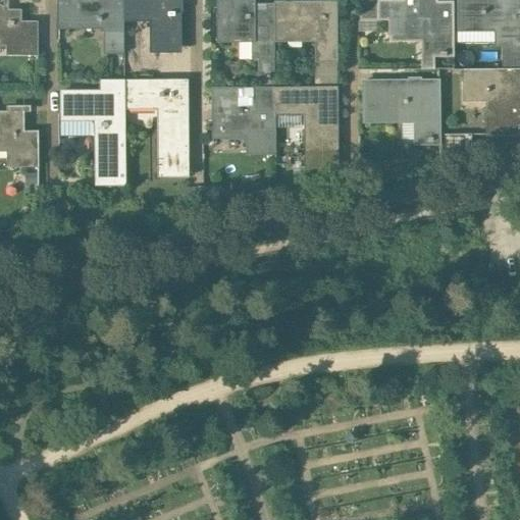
[(59,0),(59,23),(82,23),(82,19),(98,19),(98,20),(101,20),(101,28),(107,28),(107,52),(124,52),(125,16),(124,0),(59,0)]
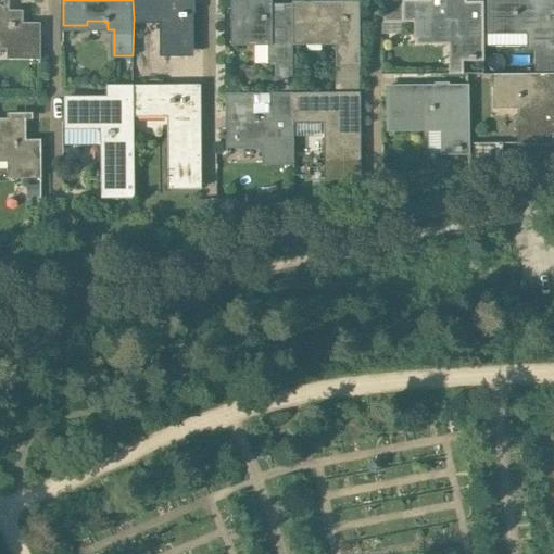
[(133,0),(134,17),(167,17),(167,50),(193,50),(192,0),(133,0)]
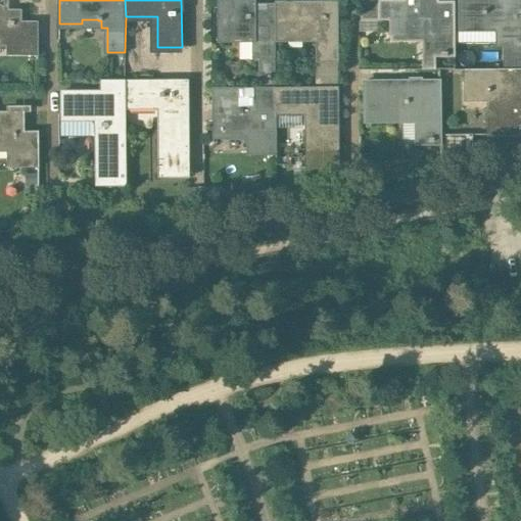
[(255,0),(221,1),(221,39),(252,39),(252,57),(258,57),(258,74),(267,74),(267,78),(270,78),(270,74),(275,74),(275,37),(275,5),(255,4),(255,0)]
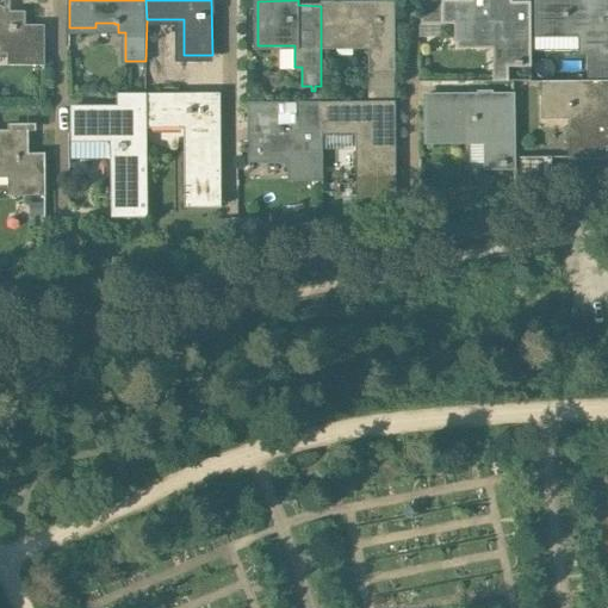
[(421,0),(421,24),(441,24),(441,0),(421,0)]
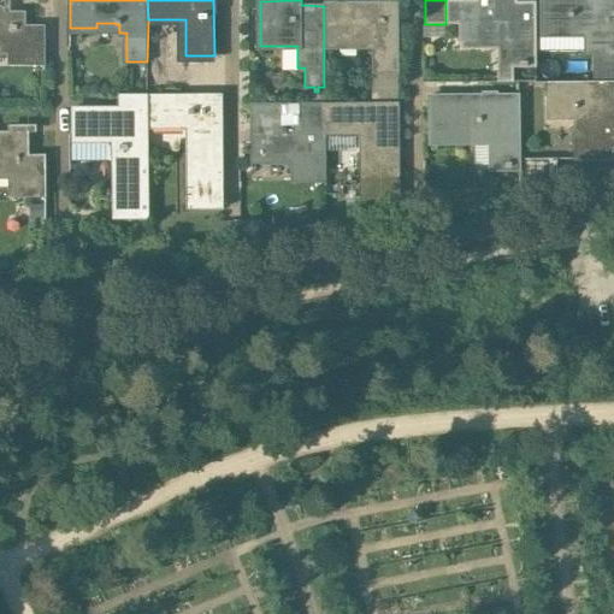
[(446,0),(446,24),(459,23),(459,42),(507,42),(507,68),(537,66),(537,1),(495,1),(495,0),(446,0)]
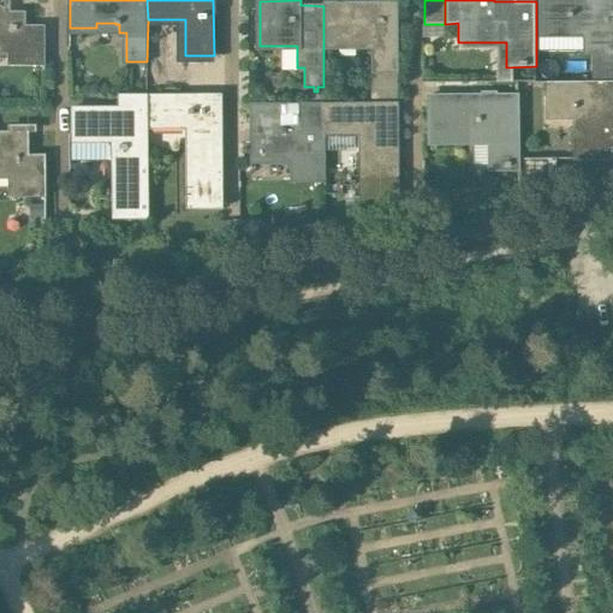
[(541,0),(542,37),(545,37),(545,30),(570,30),(570,31),(587,31),(587,52),(593,52),(593,81),(612,79),(612,0),(541,0)]
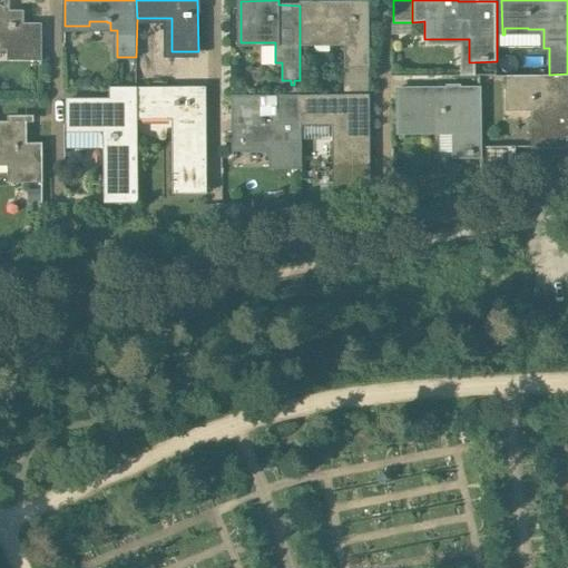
[(369,1),(300,1),(300,6),(300,40),(345,40),(345,68),(369,67),(369,1)]
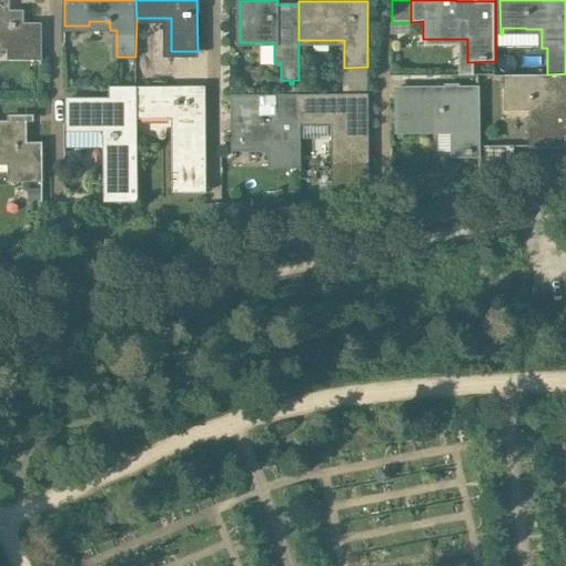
[(0,3),(0,42),(13,42),(13,53),(41,52),(41,22),(23,22),(23,10),(3,9),(3,4),(0,3)]
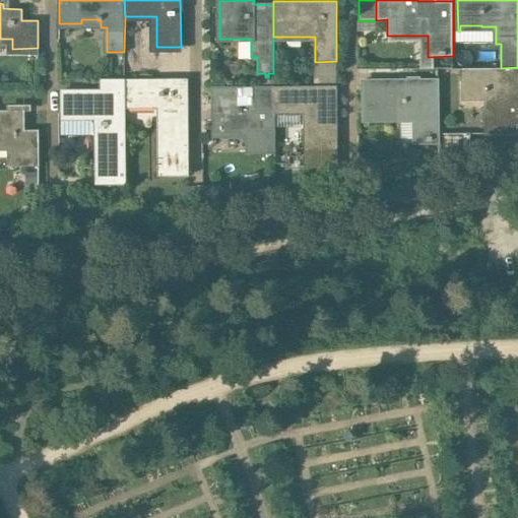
[(517,67),(501,68),(463,68),(463,94),(486,94),(486,133),(515,133),(515,123),(517,123),(517,67)]
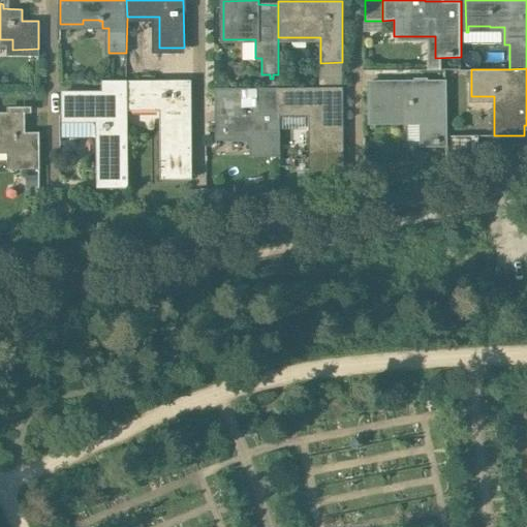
[(127,81),(107,81),(107,93),(68,94),(68,117),(100,116),(101,128),(102,128),(103,158),(97,158),(97,188),(128,187),(127,104),(127,81)]
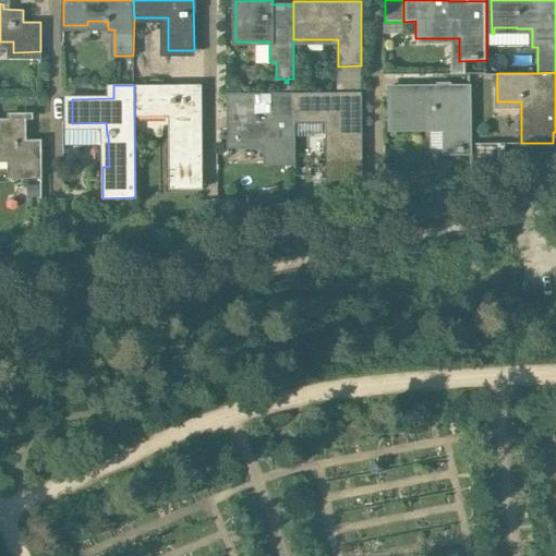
[(198,85),(134,85),(134,110),(171,110),(171,185),(200,185),(198,85)]
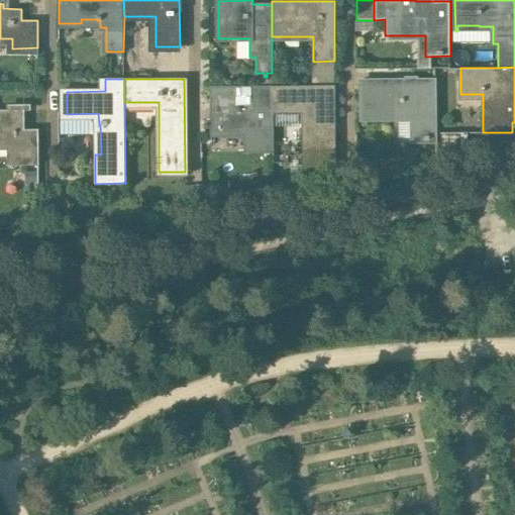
[(436,81),(361,81),(361,120),(409,119),(410,142),(436,142),(436,132),(436,81)]
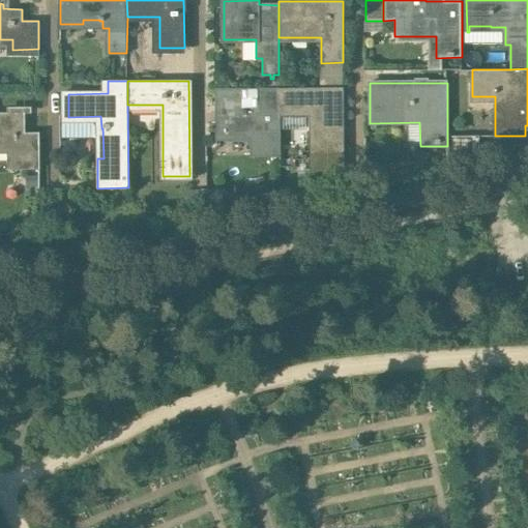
[(280,87),(215,88),(215,112),(217,112),(217,135),(254,134),(254,153),(280,153),(280,110),(280,87)]
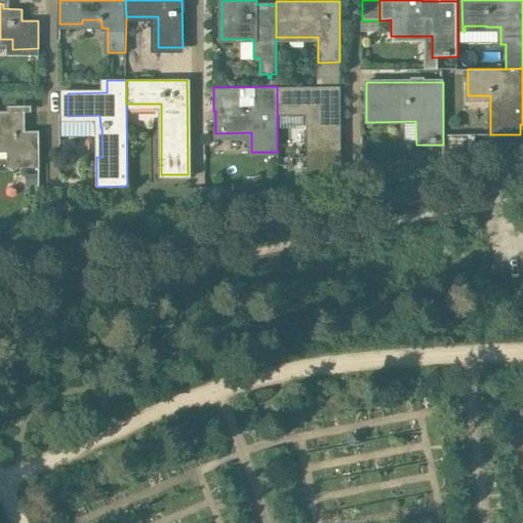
[(339,86),(277,86),(277,109),(307,109),(307,185),(340,185),(339,86)]
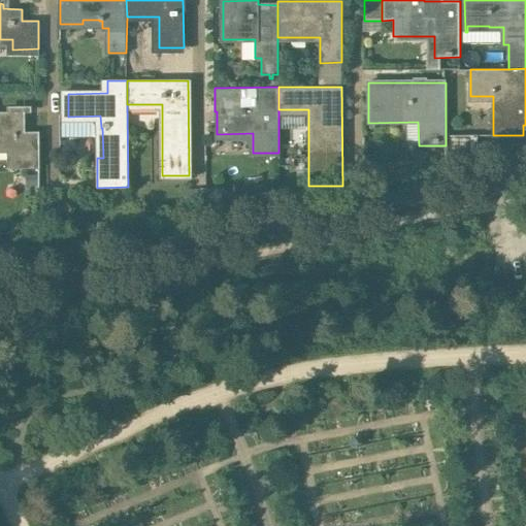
[(0,111),(0,146),(13,146),(13,163),(32,162),(32,132),(25,132),(25,111),(0,111)]
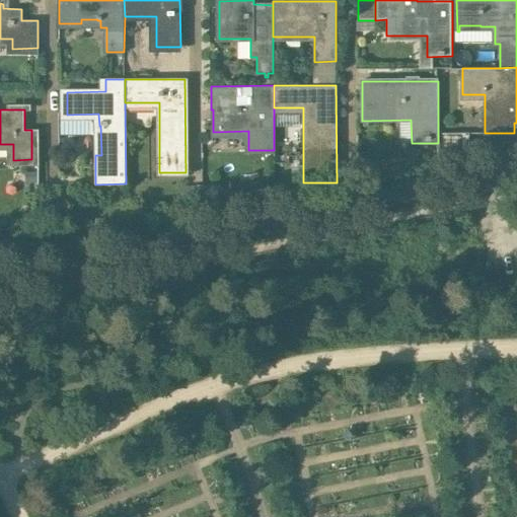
[(468,132),(438,133),(438,143),(438,158),(468,151),(468,132)]
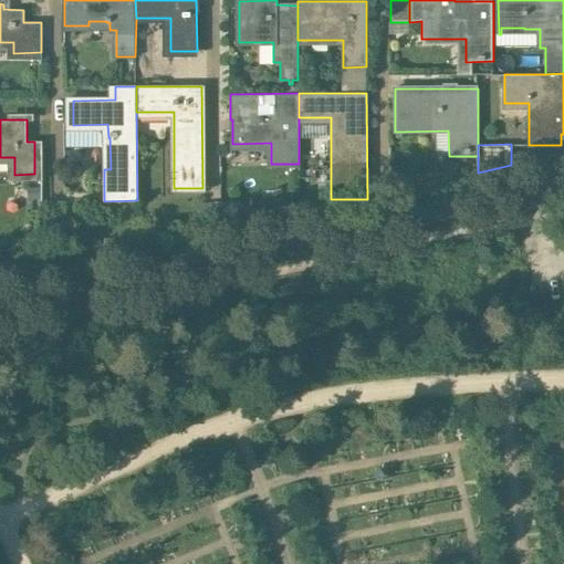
[(29,179),(28,194),(44,195),(45,180),(29,179)]
